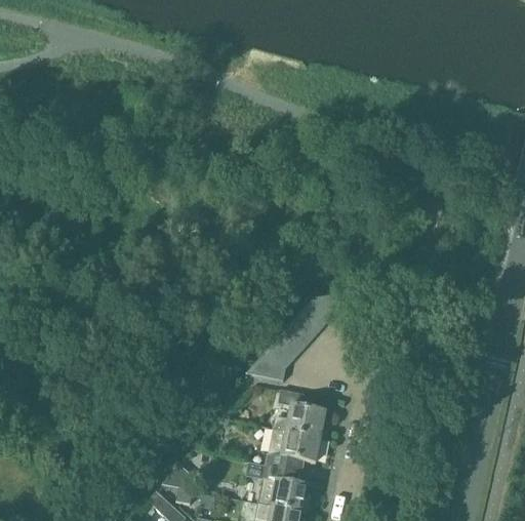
[(348,293),(329,289),(316,302),(329,320),(341,322),(348,293)]
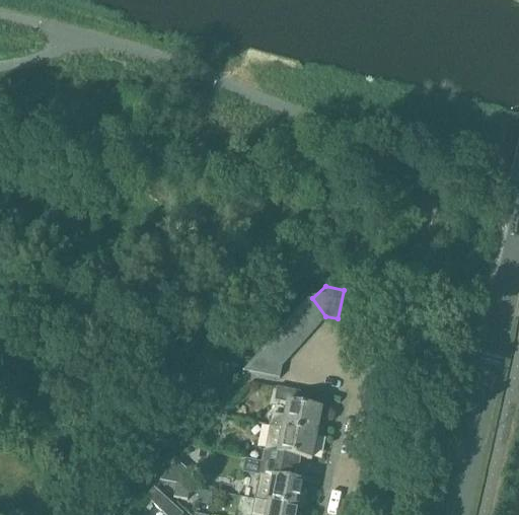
[(325,316),(312,298),(299,311),(316,325),(325,316)]
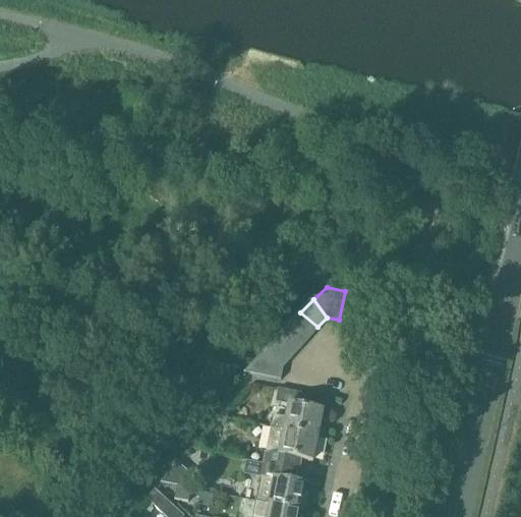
[(317,327),(300,312),(291,322),(307,338),(317,327)]
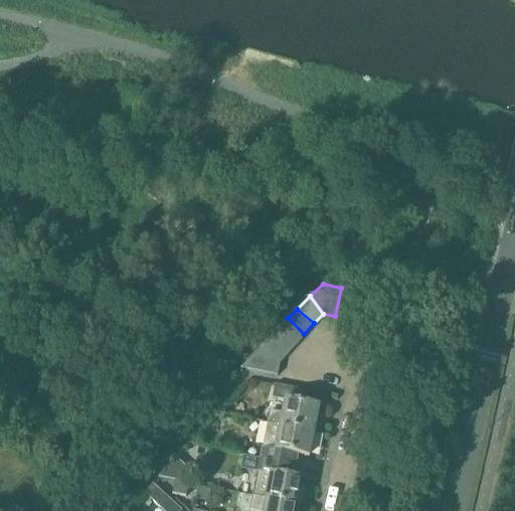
[(304,334),(288,318),(279,327),(296,343),(304,334)]
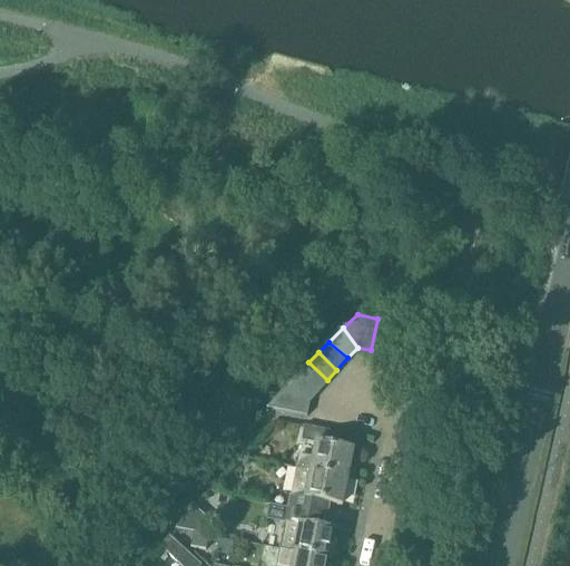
[(327,380),(308,362),(298,372),(318,390),(327,380)]
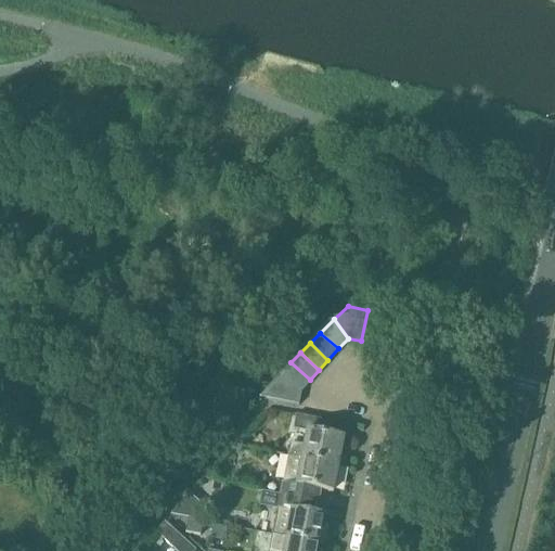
[(310,380),(291,362),(281,372),(300,391),(301,389),(310,380)]
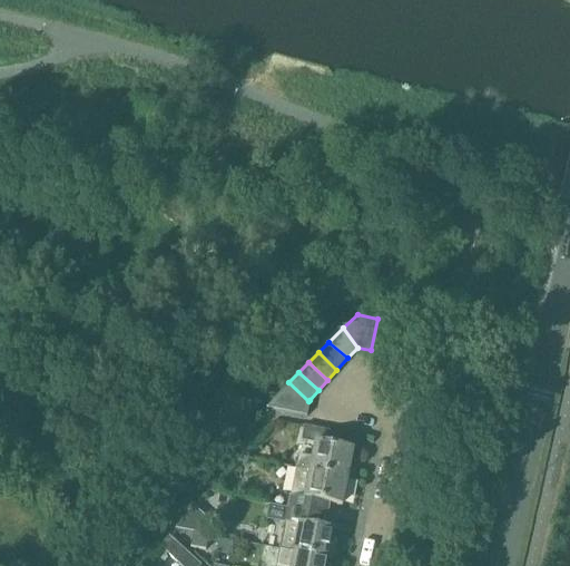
[(308,401),(288,382),(266,405),(306,412),(308,401)]
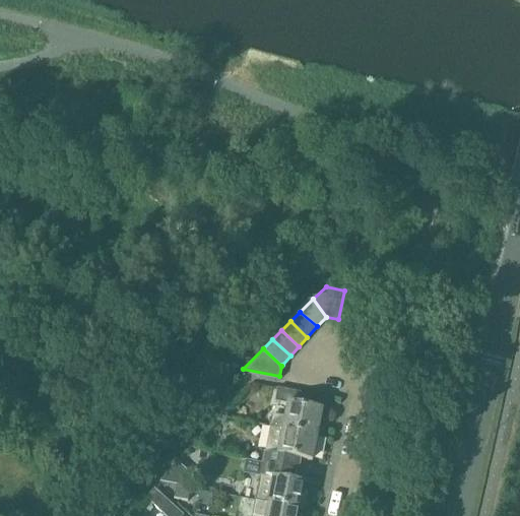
[(273,412),(271,423),(281,426),(317,433),(321,407),(302,403),(305,392),(277,387),(275,399),(287,401),(284,414),(273,412)]
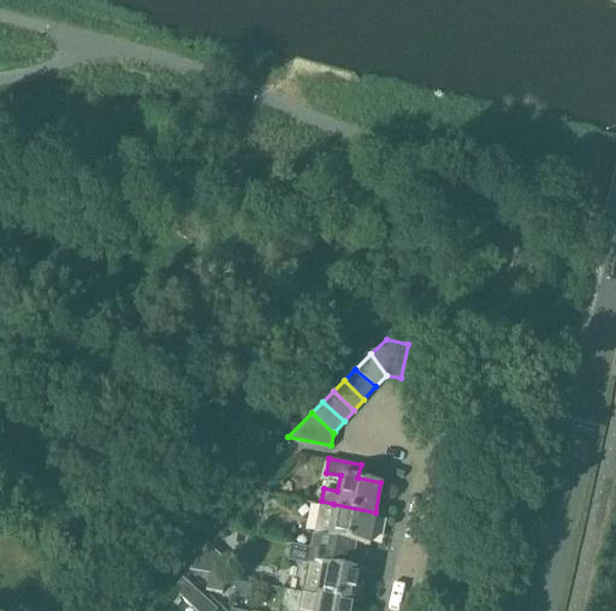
[(315,547),(345,552),(351,555),(355,540),(369,543),(375,512),(333,504),(321,500),(320,500),(312,546),(315,547)]
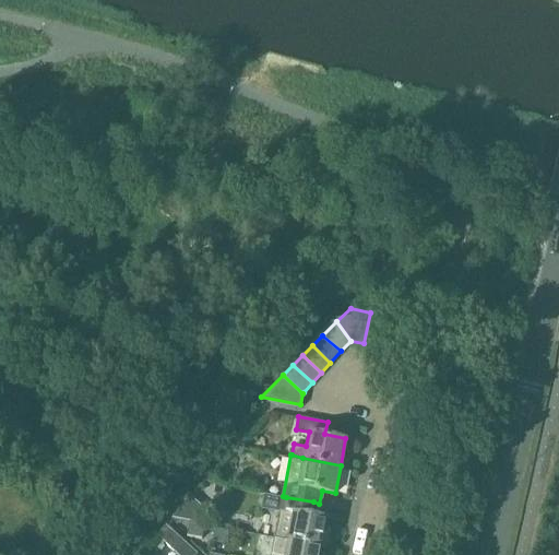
[(200,492),(209,499),(218,488),(210,481),(200,492)]
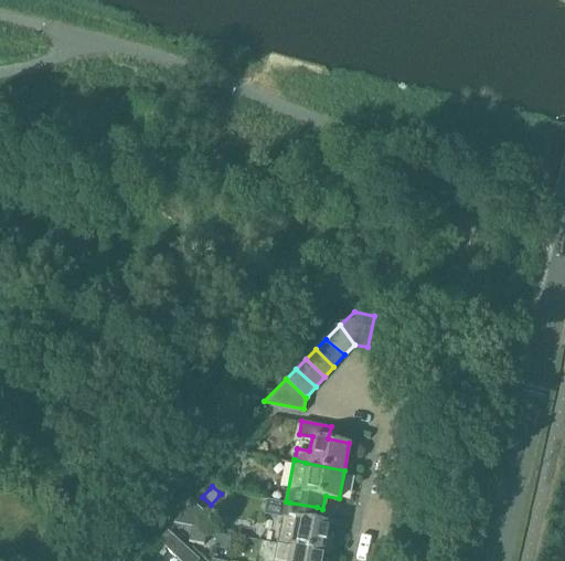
[(289,503),(286,501),(266,497),(263,512),(284,516),(279,541),(329,551),(334,524),(320,521),(322,509),(317,507),(289,503)]
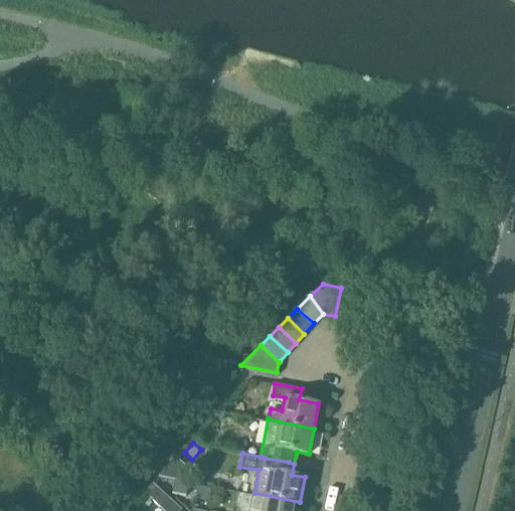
[(186,493),(188,479),(176,477),(173,490),(186,493)]
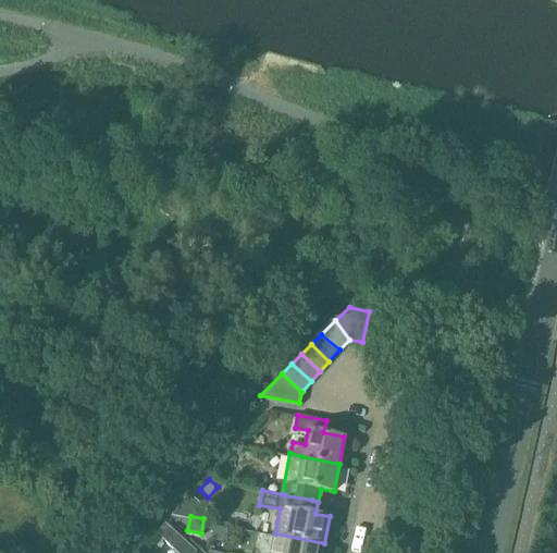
[(165,521),(157,530),(177,549),(186,540),(165,521)]
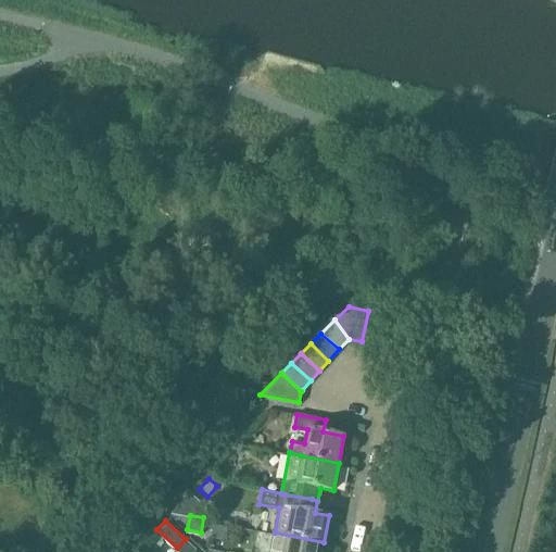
[(270,551),(321,551),(324,542),(275,532),(270,551)]
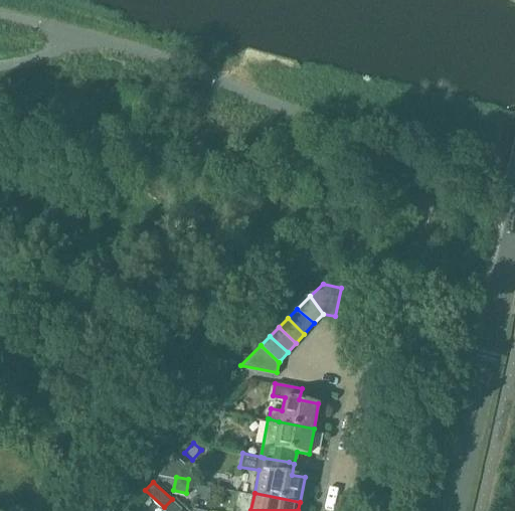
[(177,510),(181,508),(172,499),(164,507),(167,510),(177,510)]
